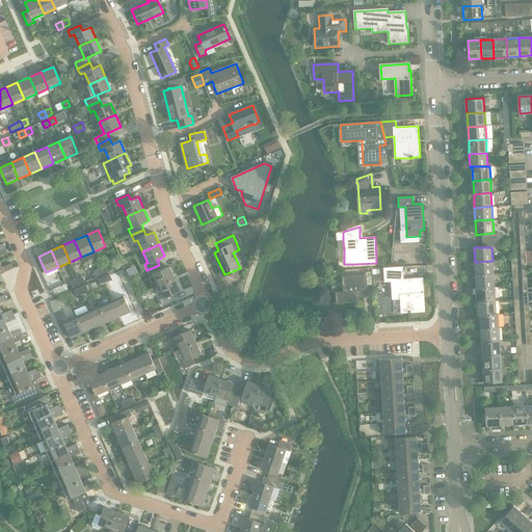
[(493,261),(475,262),(476,275),(494,274),(493,261)]
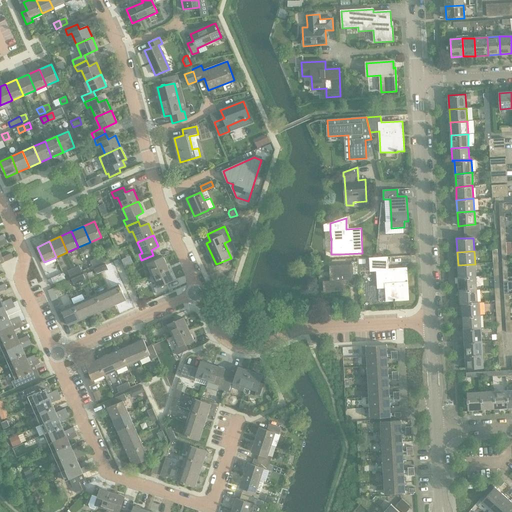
[(0,252),(0,264),(13,258),(11,253),(2,257),(0,252)]
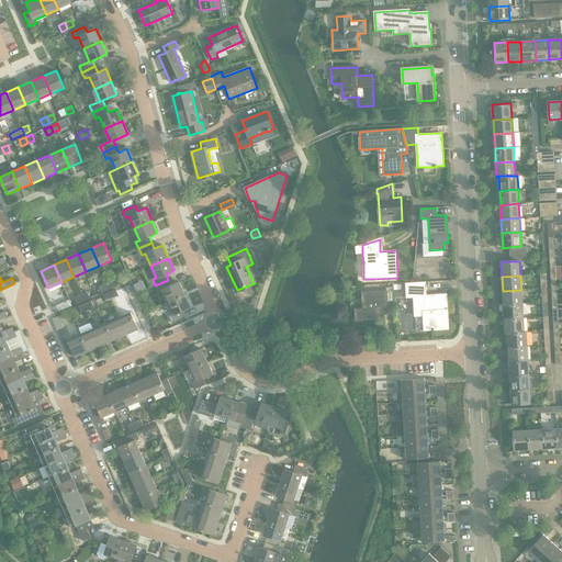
[(168,280),(155,285),(158,292),(161,291),(167,303),(184,295),(179,282),(170,285),(168,280)]
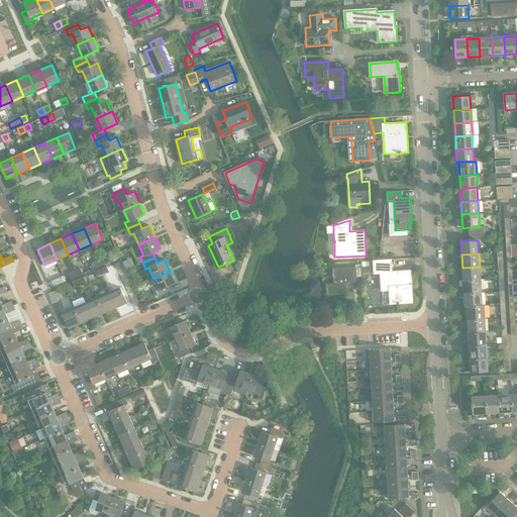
[(103,259),(97,262),(100,267),(105,265),(103,259)]
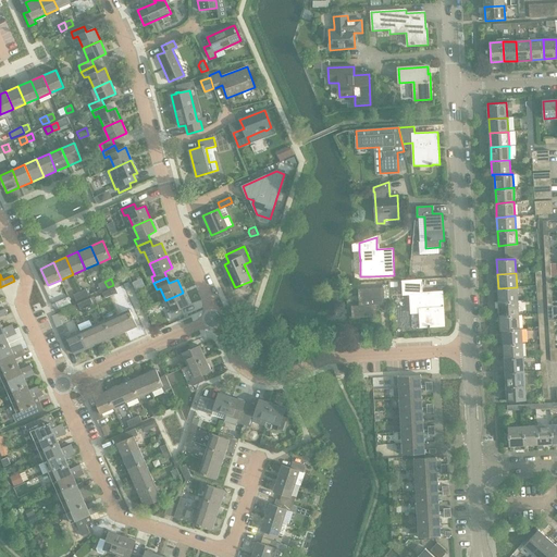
[(422,280),(403,281),(404,295),(410,295),(411,313),(420,312),(421,327),(429,326),(429,329),(430,327),(430,326),(444,326),(443,292),(423,293),(422,280)]
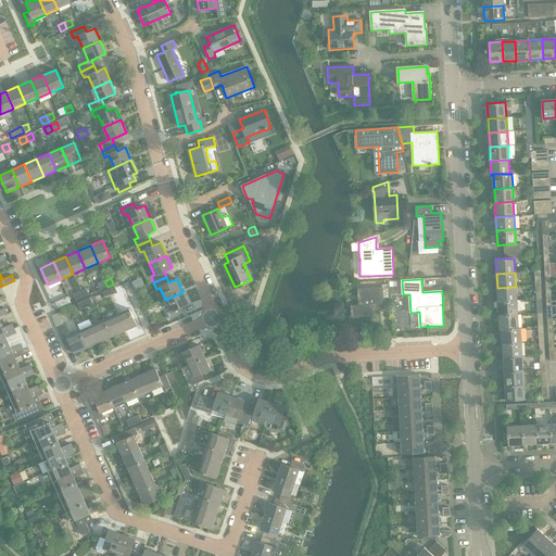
[(108,287),(104,281),(98,283),(101,290),(108,287)]
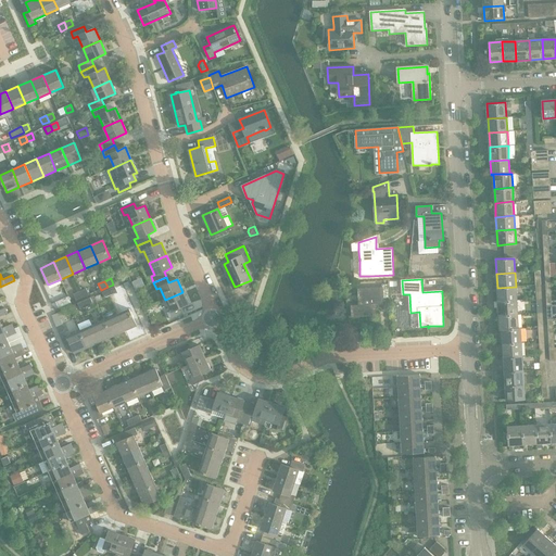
[(115,287),(109,290),(111,297),(117,293),(115,287)]
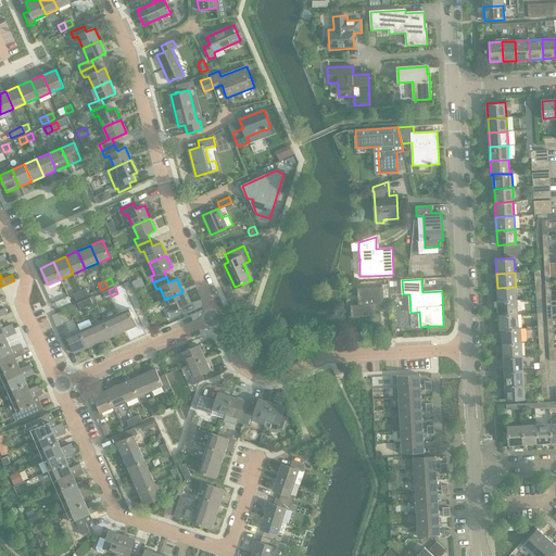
[(516,287),(497,288),(498,302),(517,301),(516,287)]
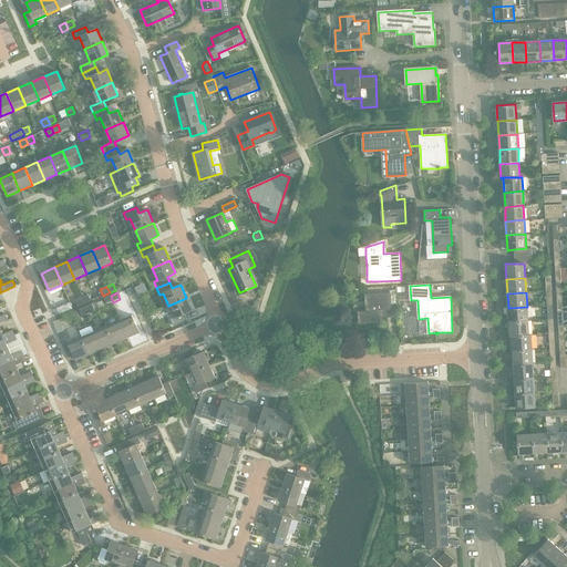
[(366,311),(358,312),(359,323),(383,322),(382,311),(390,310),(390,294),(366,295),(366,311)]
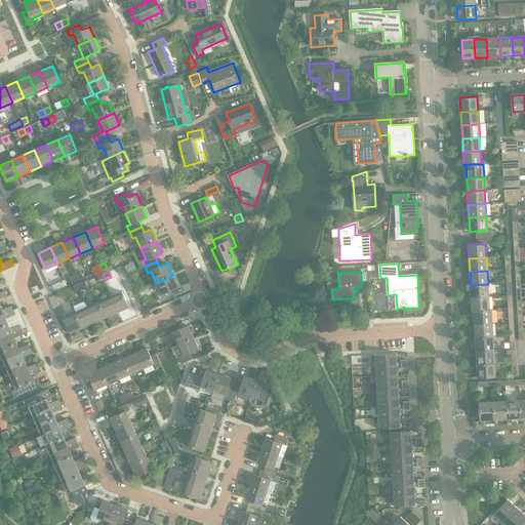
[(81,273),(75,276),(78,281),(84,279),(81,273)]
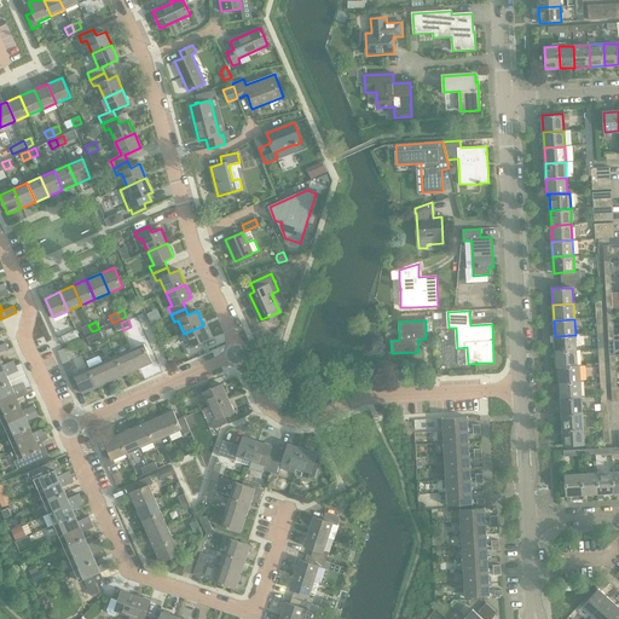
[(123,330),(121,323),(114,327),(116,333),(123,330)]
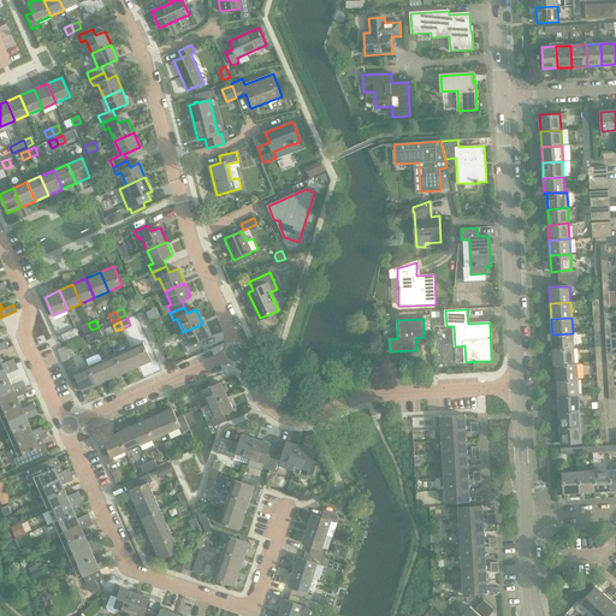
[(92,330),(88,324),(82,326),(84,333),(92,330)]
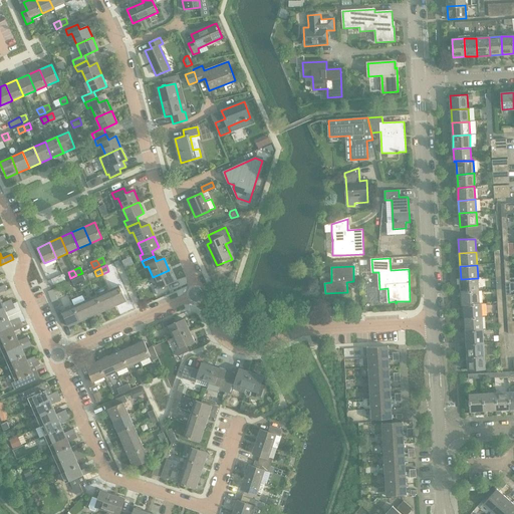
[(169,270),(153,277),(158,288),(155,289),(157,295),(169,290),(167,285),(174,281),(169,270)]
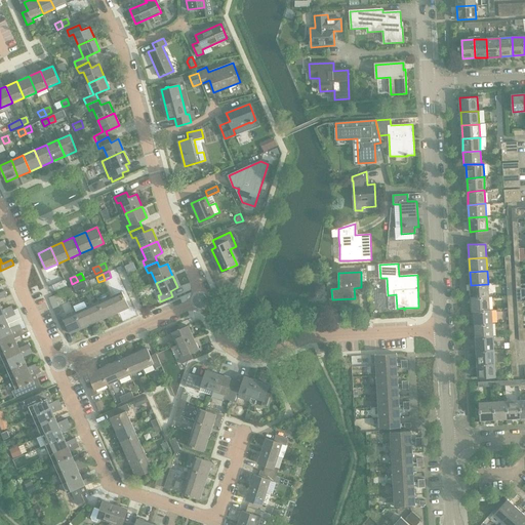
[(65,280),(52,285),(55,291),(67,286),(65,280)]
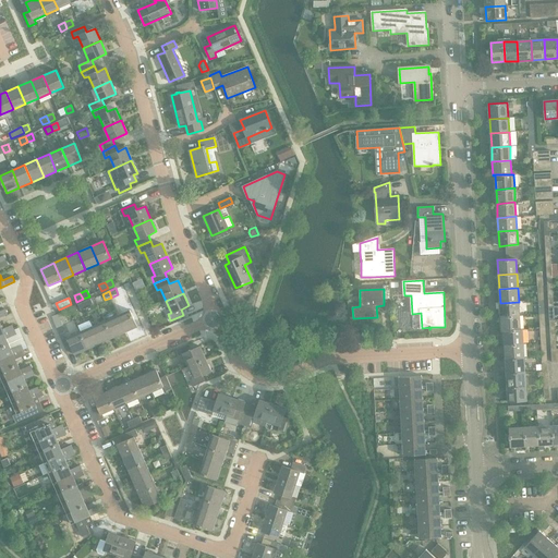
[(91,299),(84,302),(86,308),(93,305),(91,299)]
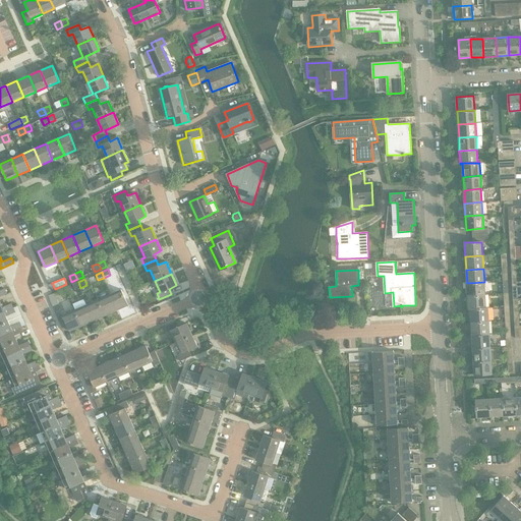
[(80,288),(78,282),(72,285),(75,290),(80,288)]
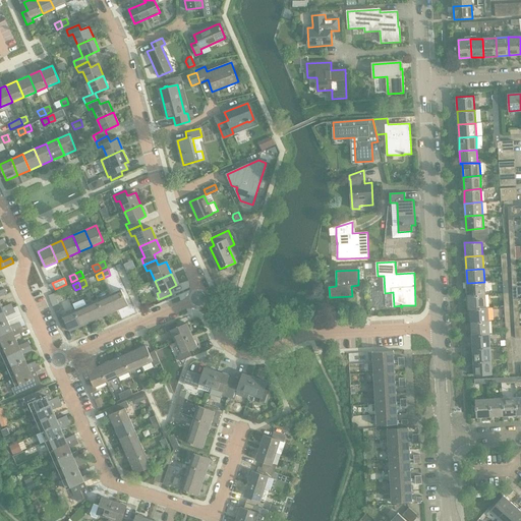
[(484,282),(467,283),(467,296),(484,295),(484,282)]
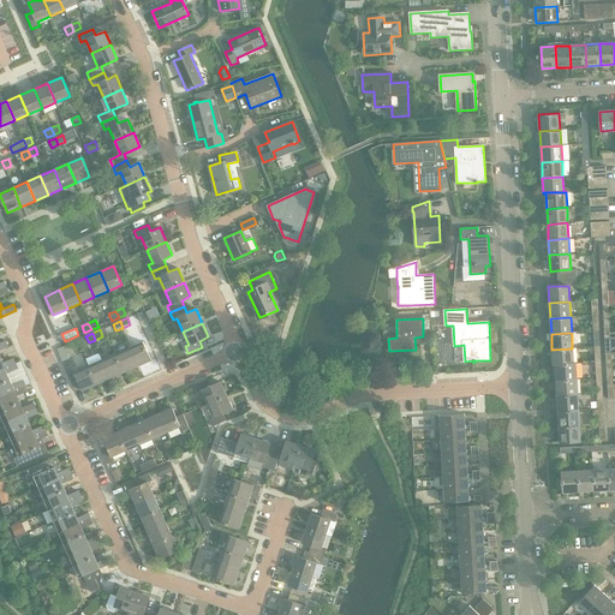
[(143,341),(129,348),(137,366),(151,360),(143,341)]
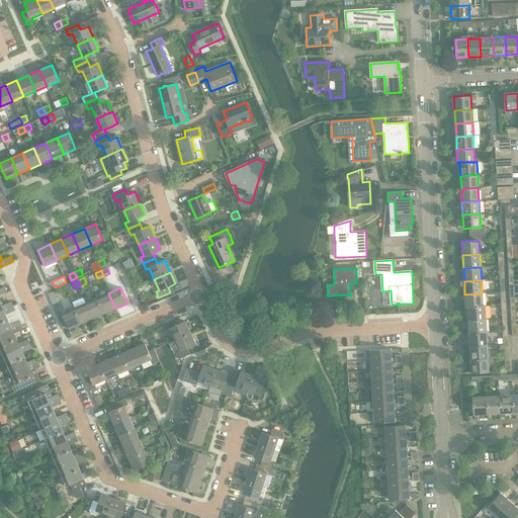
[(108,293),(97,298),(104,314),(115,309),(108,293)]
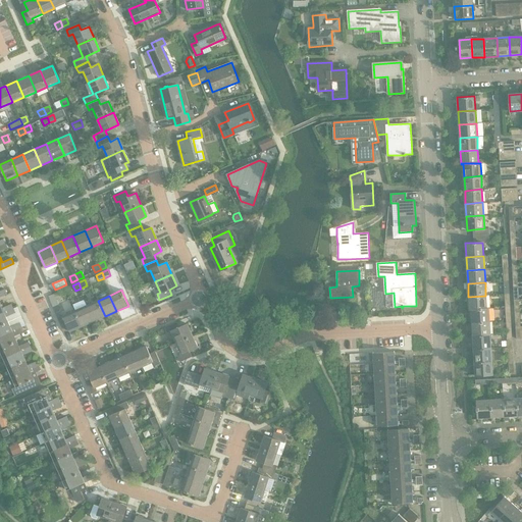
[(485,296),(468,297),(469,310),(488,308),(486,308),(485,296)]
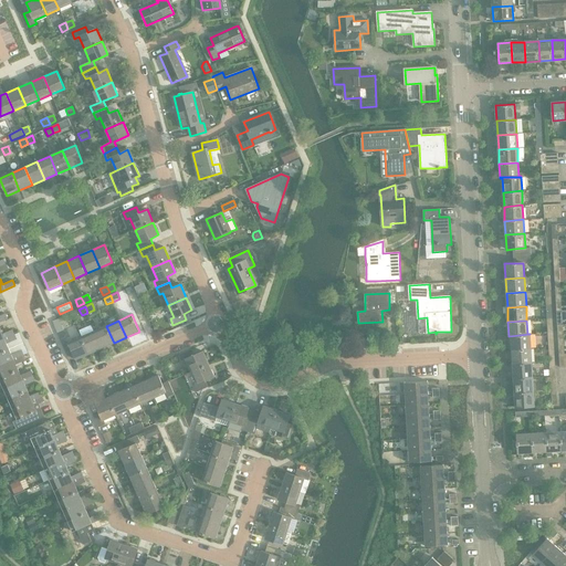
[(106,326),(94,332),(102,348),(114,343),(106,326)]
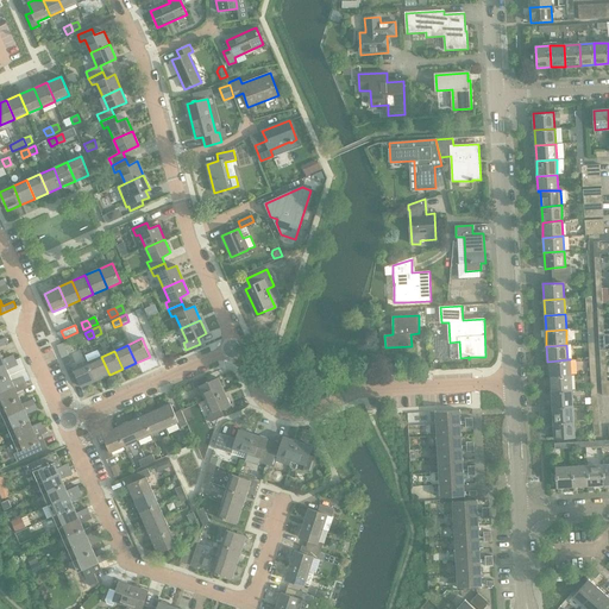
[(0,355),(0,366),(16,360),(13,356),(2,360),(0,355)]
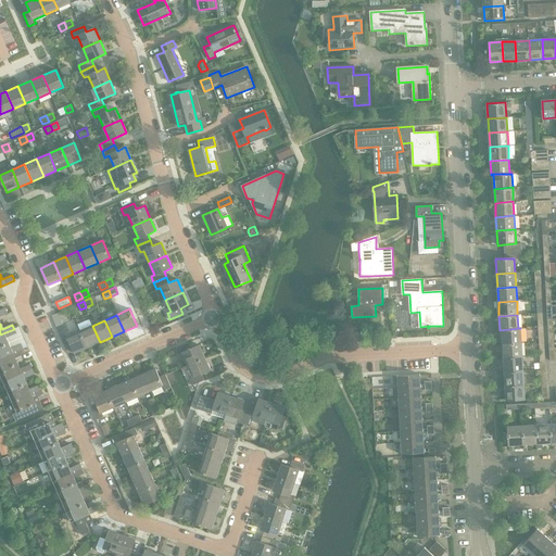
[(92,326),(79,331),(87,348),(100,342),(92,326)]
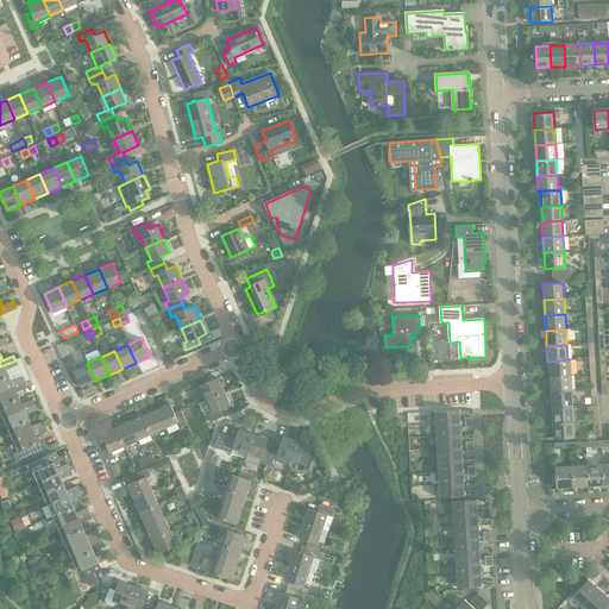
[(570,359),(547,362),(550,362),(551,377),(571,375),(570,359)]
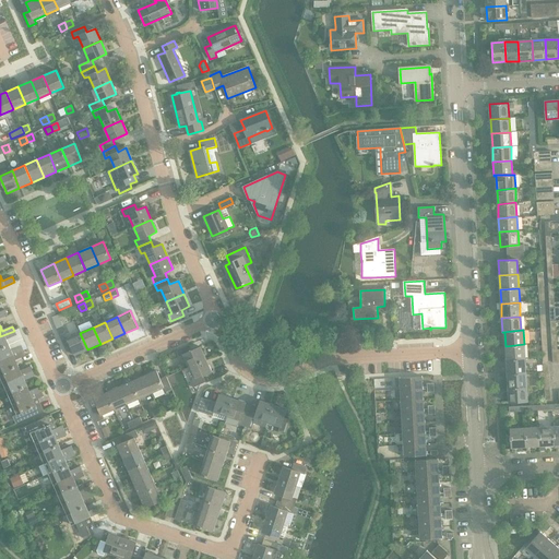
[(14,331),(0,336),(0,348),(9,345),(7,340),(16,335),(14,331)]
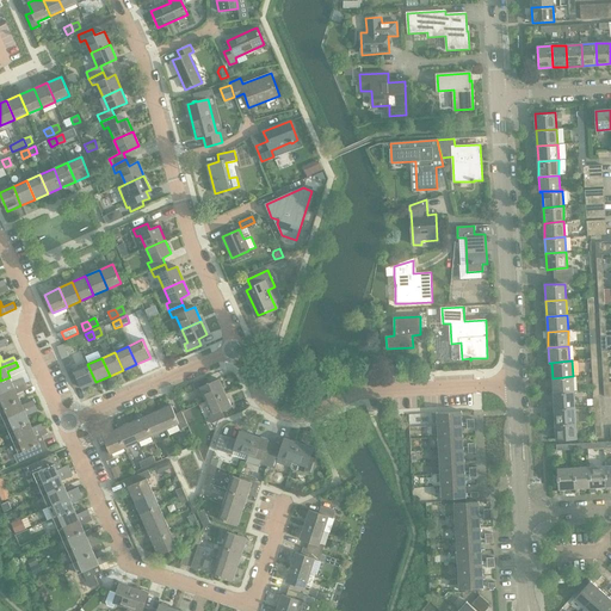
[(96,382),(87,364),(74,370),(73,365),(65,369),(72,382),(78,380),(82,389),(96,382)]
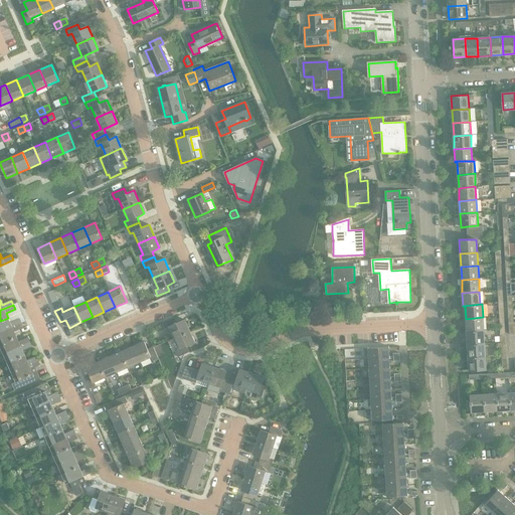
[(483,317),(466,319),(467,331),(484,330),(483,317)]
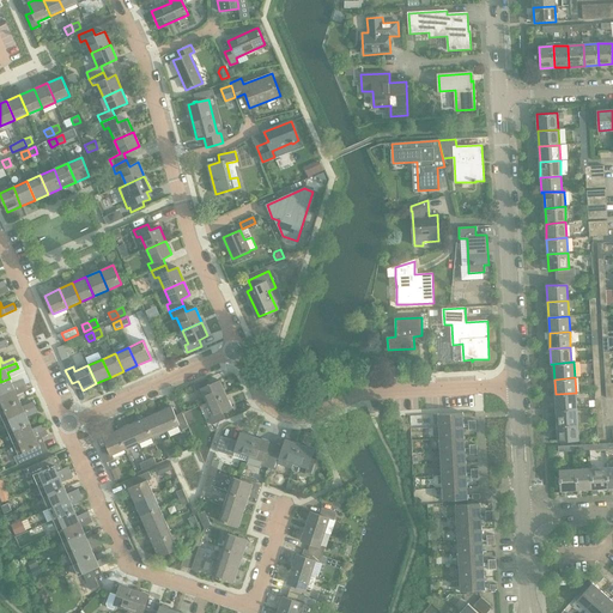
[(10,378),(0,382),(0,395),(25,386),(23,380),(12,384),(10,378)]
